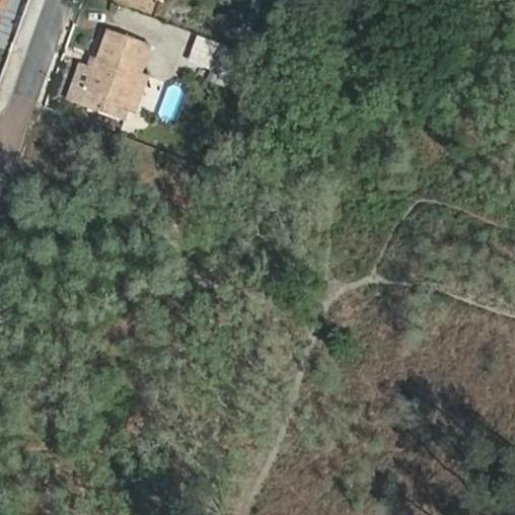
[(235,6),(217,9),(218,24),(237,22),(235,6)]
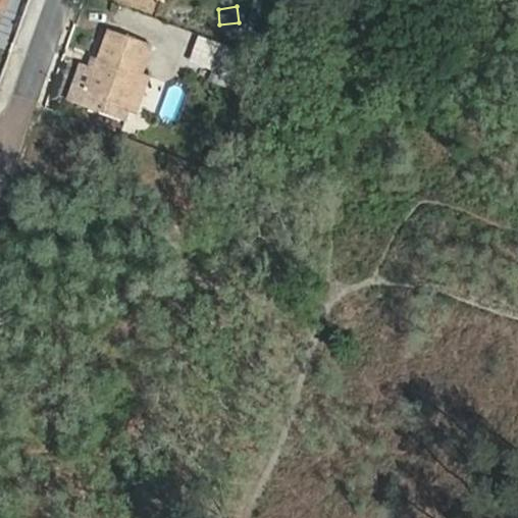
[(79,62),(65,98),(120,118),(124,107),(132,109),(144,74),(138,71),(148,44),(106,29),(96,57),(93,67),(85,64),(79,62)]
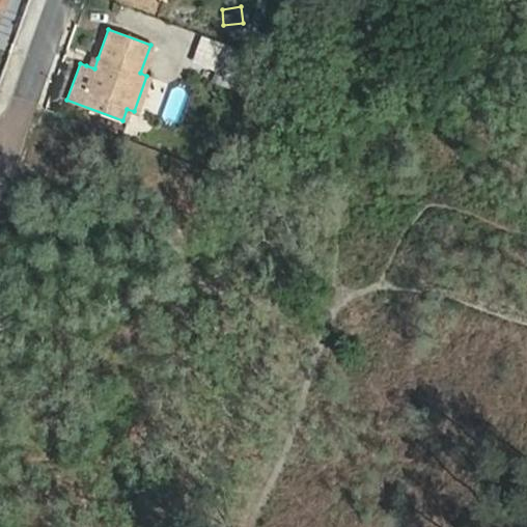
[(249,57),(220,47),(206,83),(236,93),(249,57)]
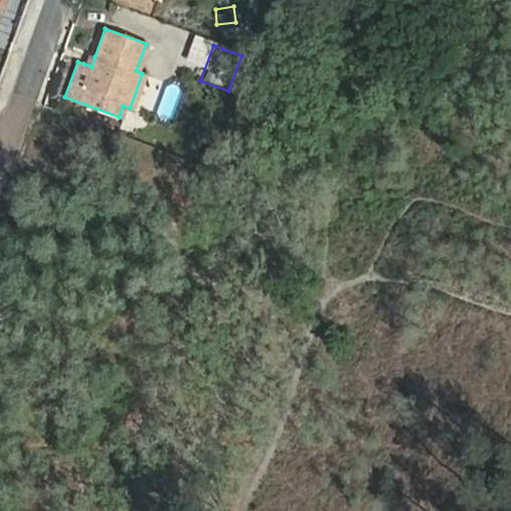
[(95,56),(87,54),(83,63),(92,66),(95,56)]
